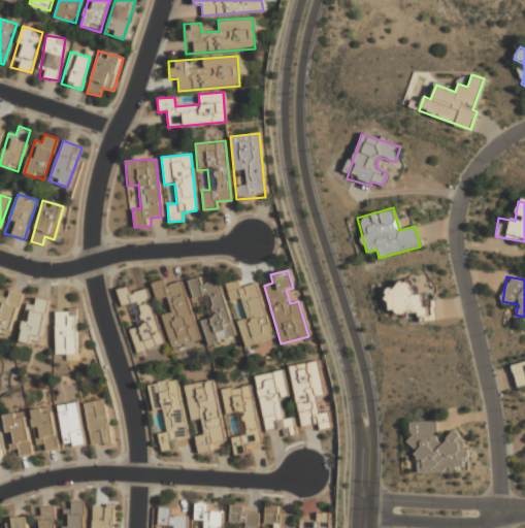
[(198,339),(181,277),(152,286),(169,348),(198,339)]
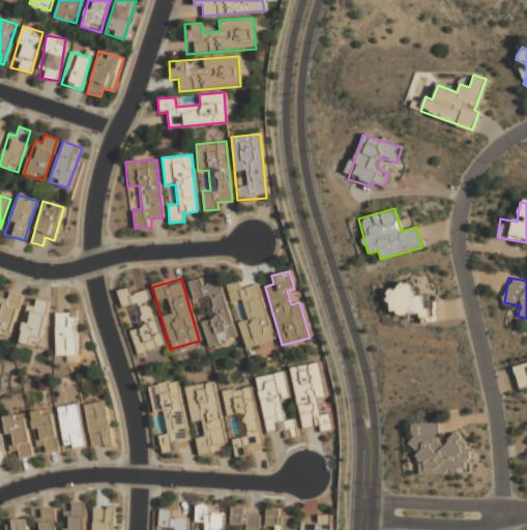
[(207,345),(235,336),(218,281),(203,286),(201,278),(188,282),(194,300),(204,297),(210,318),(200,321),(207,345)]
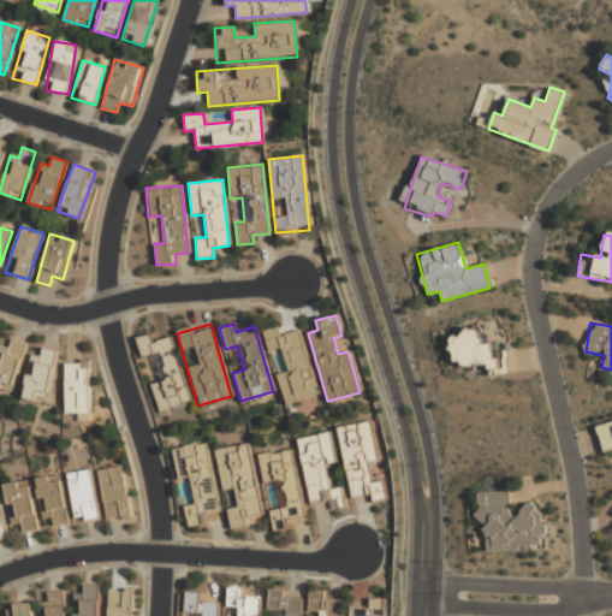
[(318,396),(298,330),(279,336),(277,327),(263,332),(268,351),(280,348),(286,372),(278,374),(286,404),(318,396)]
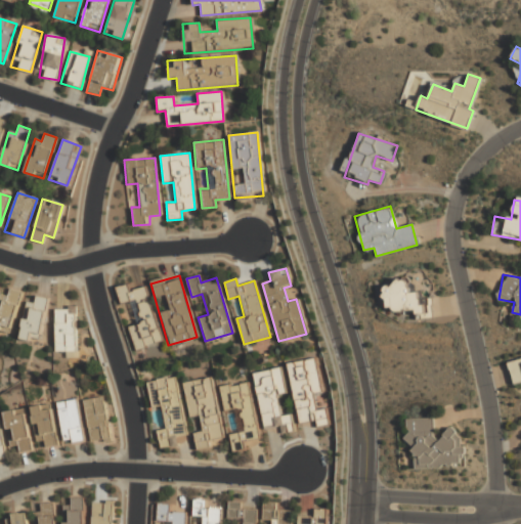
[(430,313),(430,299),(418,298),(418,292),(407,292),(408,279),(393,279),(392,286),(384,286),(384,312),(430,313)]
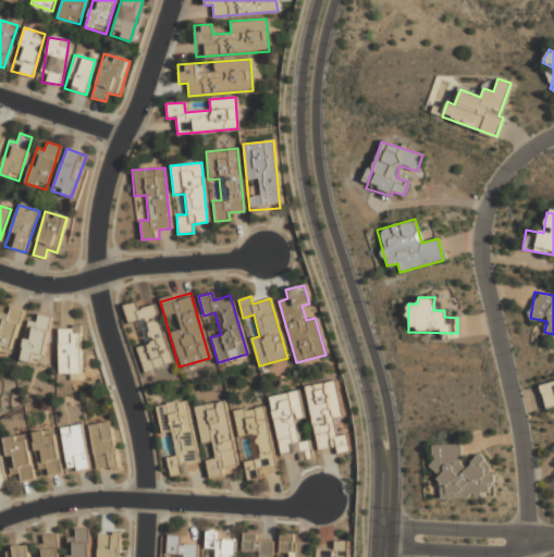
[(299,304),(304,320),(315,318),(310,300),(299,304)]
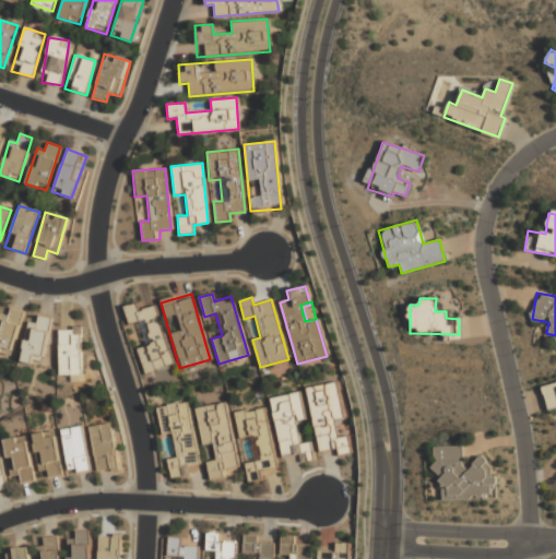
[(135,348),(143,373),(172,366),(154,305),(139,309),(138,302),(121,307),(130,336),(141,333),(144,345),(135,348)]
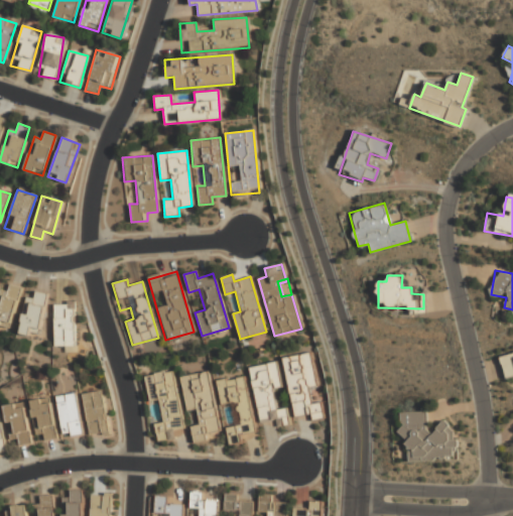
[(0,326),(10,329),(22,287),(9,283),(6,292),(0,290),(0,326)]
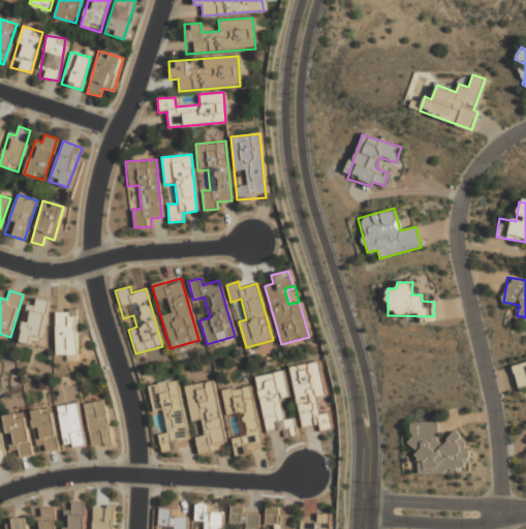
[(47,301),(26,299),(21,342),(41,344),(47,301)]
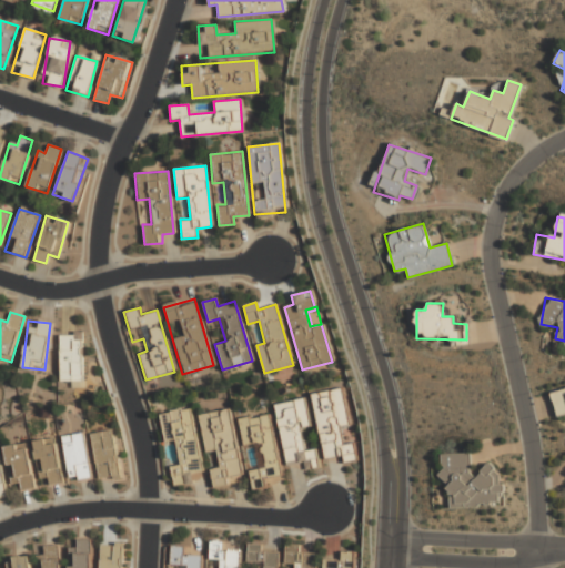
[(83,332),(59,332),(59,381),(83,381),(83,332)]
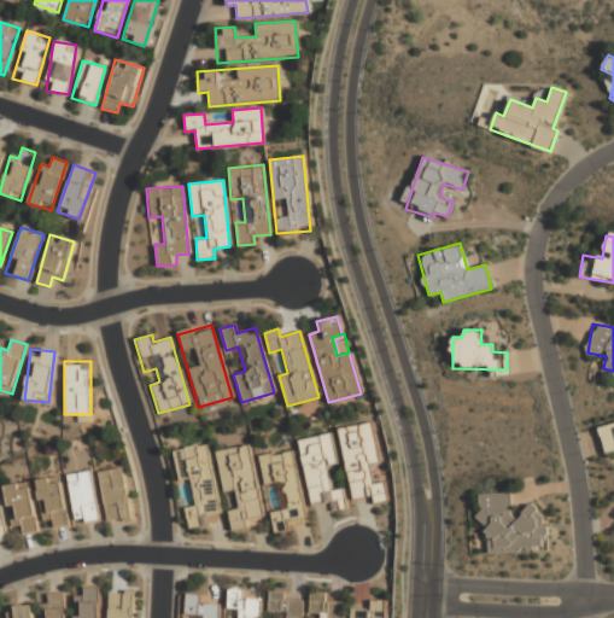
[(378,464),(370,421),(337,429),(352,508),(386,501),(382,481),(373,482),(369,465),(378,464)]
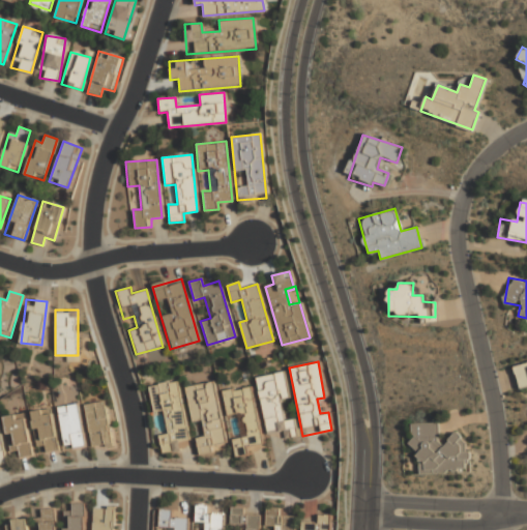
[(519,388),(526,386),(526,362),(514,365),(519,388)]
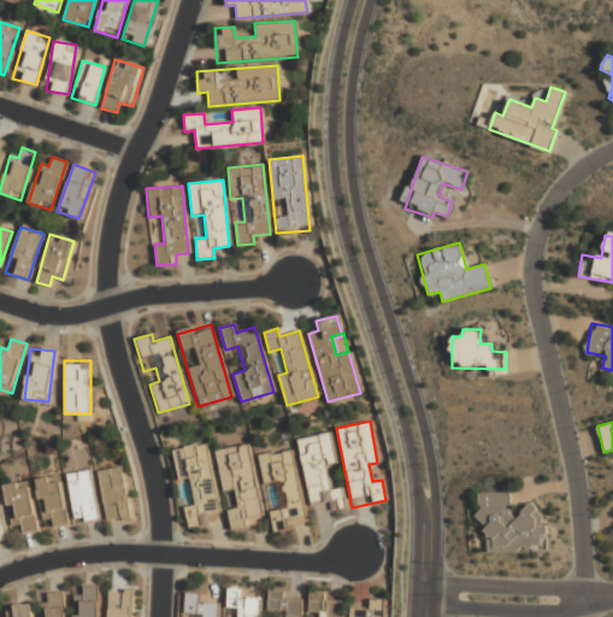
[(296,439),(307,503),(322,500),(324,511),(345,509),(341,486),(329,488),(325,465),(335,464),(330,433),(296,439)]
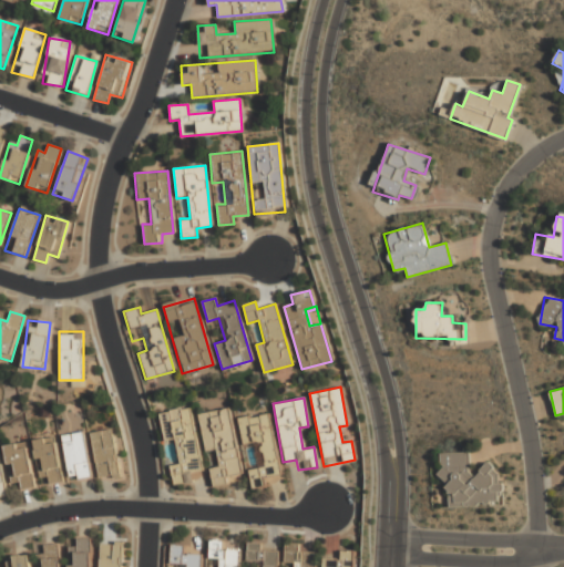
[(191,408),(159,413),(162,440),(173,437),(177,463),(167,465),(171,485),(192,482),(190,472),(201,470),(191,408)]
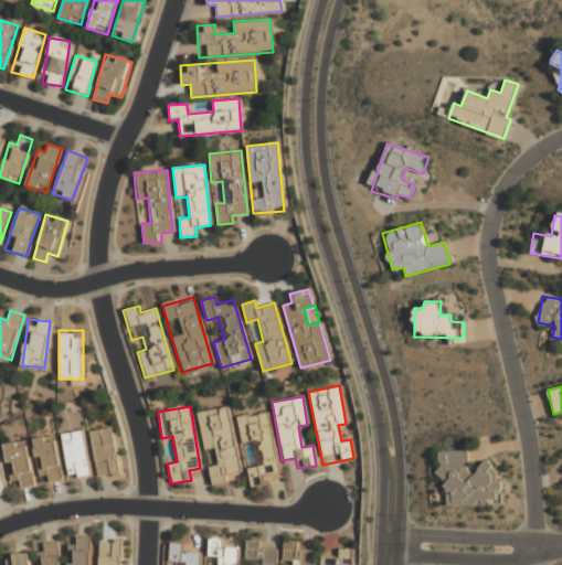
[(229,406),(197,412),(204,452),(213,450),(215,462),(207,465),(210,484),(241,479),(229,406)]
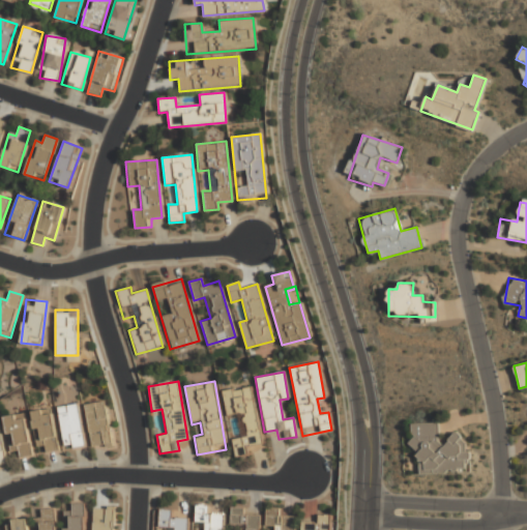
[(223,390),(227,417),(232,417),(238,455),(247,453),(245,446),(261,444),(251,385),(223,390)]
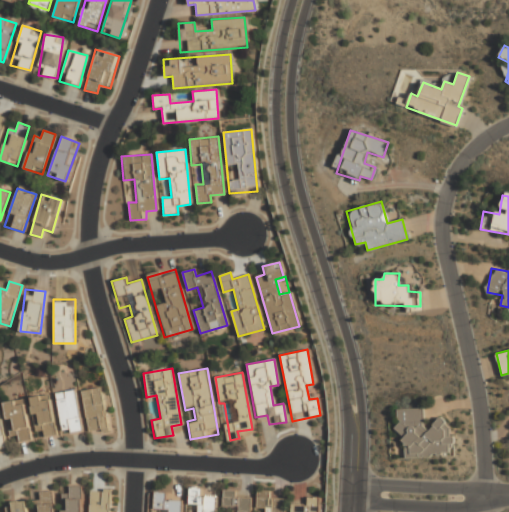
[(80,391),(88,432),(109,428),(101,387),(80,391)]
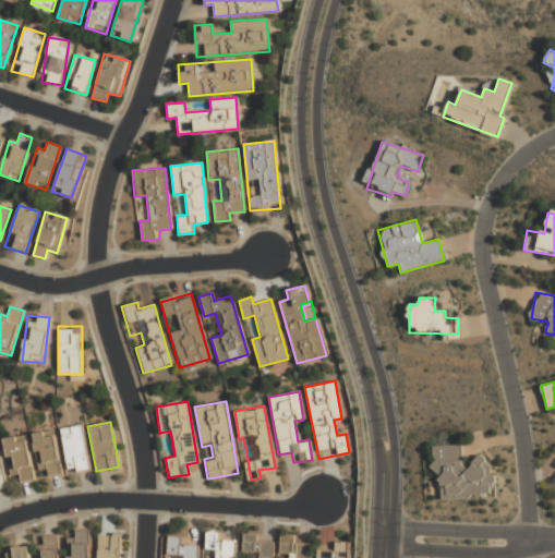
[(87,469),(82,425),(61,427),(65,471),(87,469)]
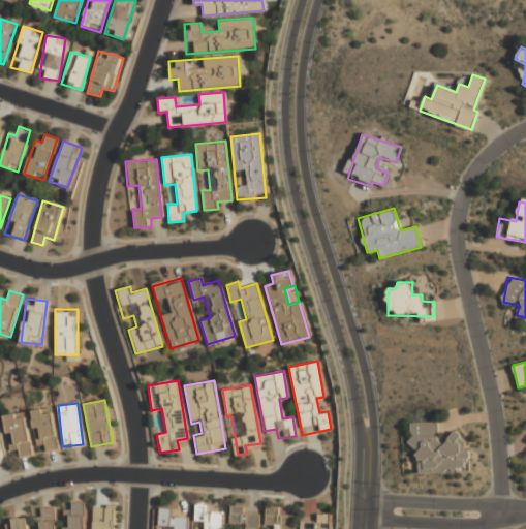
[(52,408),(32,410),(35,452),(55,450),(52,408)]
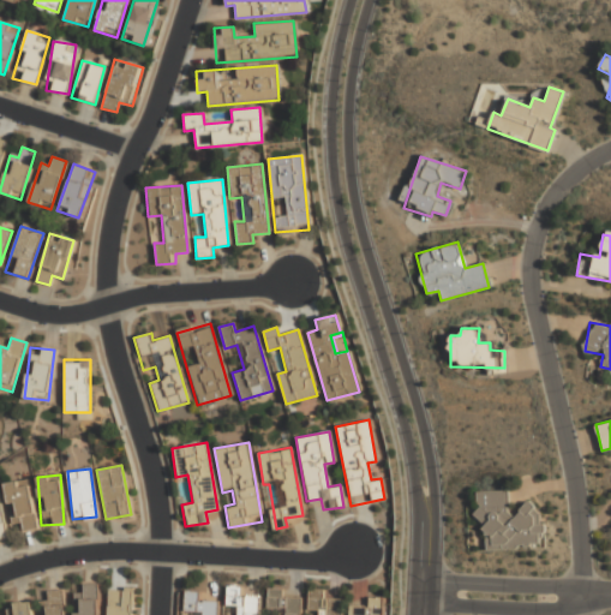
[(5,483),(13,532),(36,529),(29,479),(5,483)]
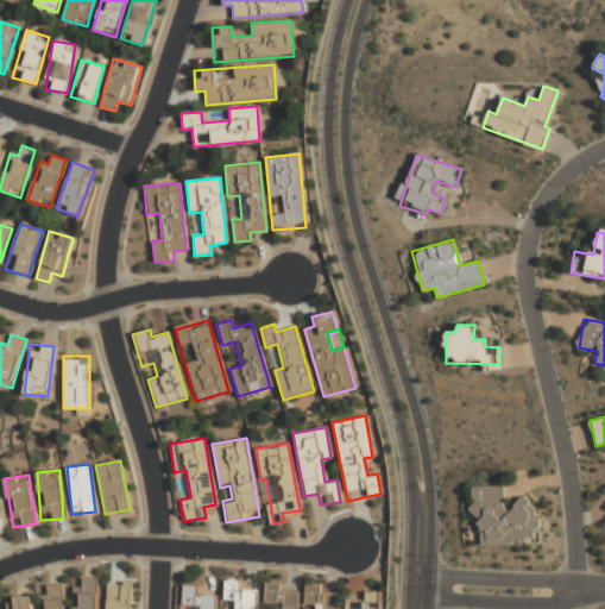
[(478,545),(535,540),(531,501),(503,503),(502,485),(473,488),(478,545)]
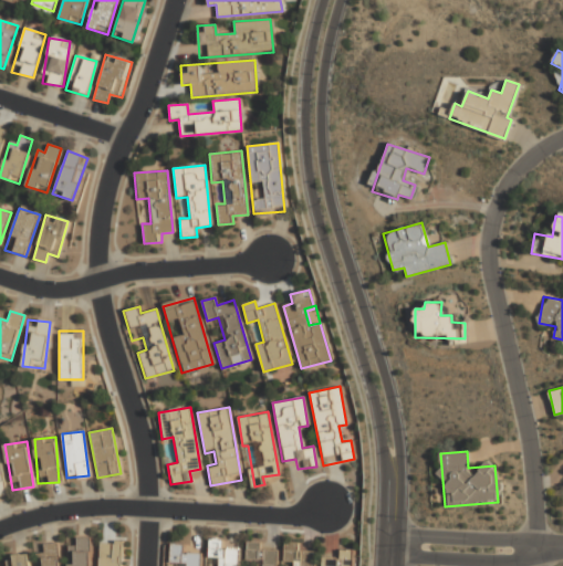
[(90,565),(90,538),(68,538),(68,565),(90,565)]
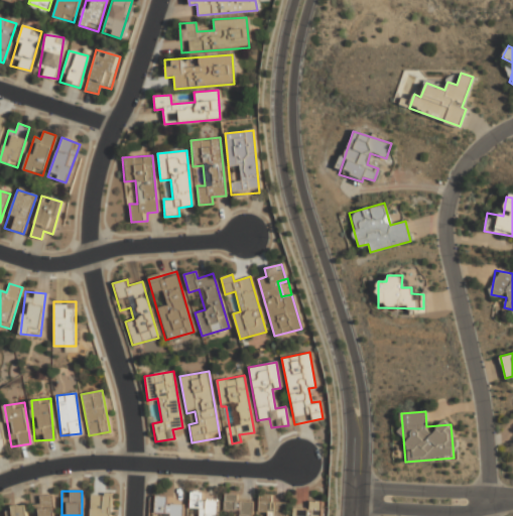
[(216,515),(217,501),(203,500),(203,492),(188,492),(188,509),(198,509),(197,515),(216,515)]
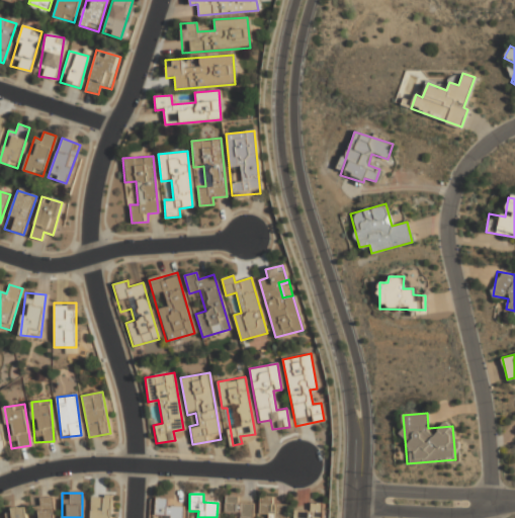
[(90,517),(110,517),(110,495),(90,495),(90,517)]
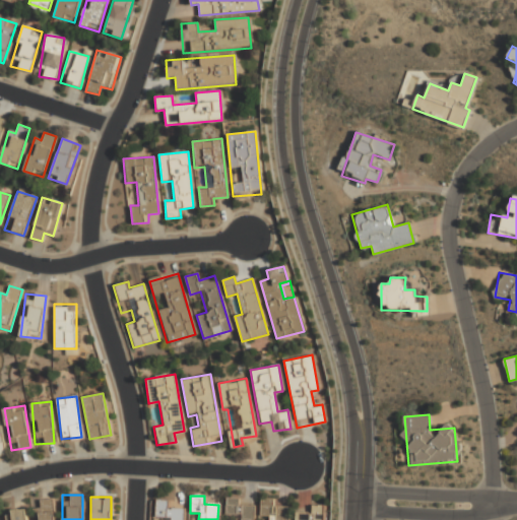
[(252,519),(253,506),(239,505),(239,498),(224,497),(223,514),(235,515),(234,519),(252,519)]
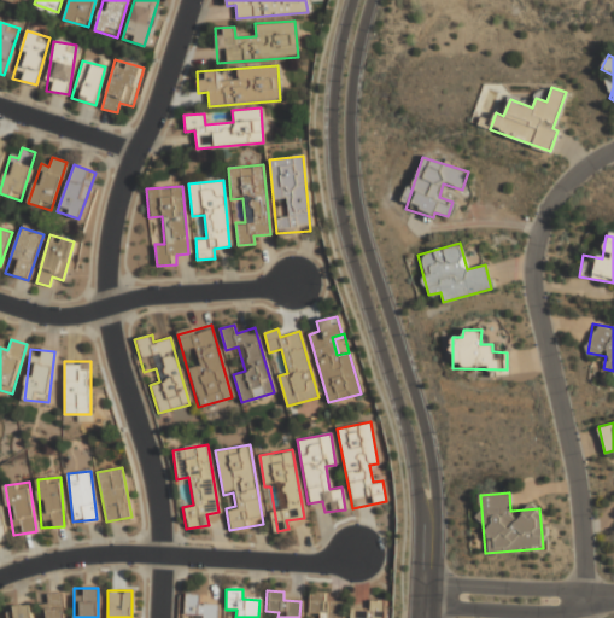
[(340,617),(341,602),(325,601),(325,593),(308,592),(308,613),(319,613),(317,617),(340,617)]
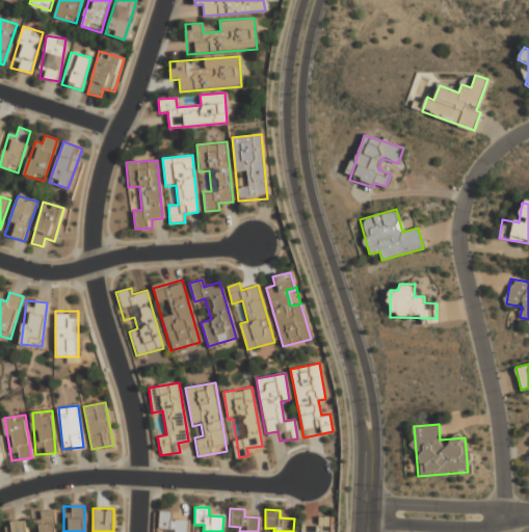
[(35,531),(55,531),(53,510),(33,512),(35,531)]
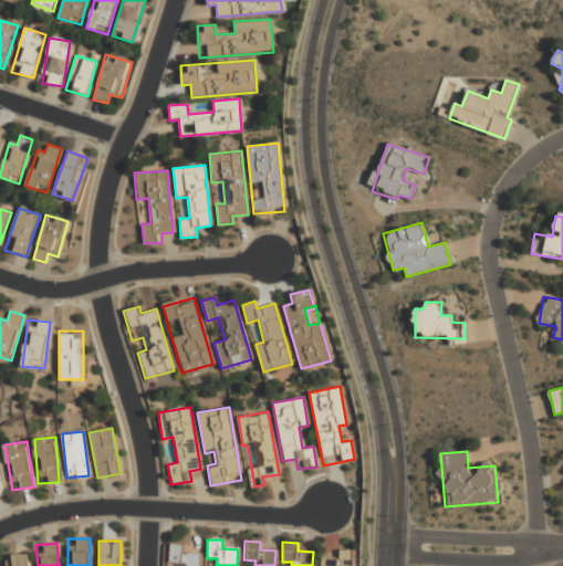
[(199,565),(200,553),(187,553),(188,544),(168,544),(167,563),(177,563),(177,565),(199,565)]
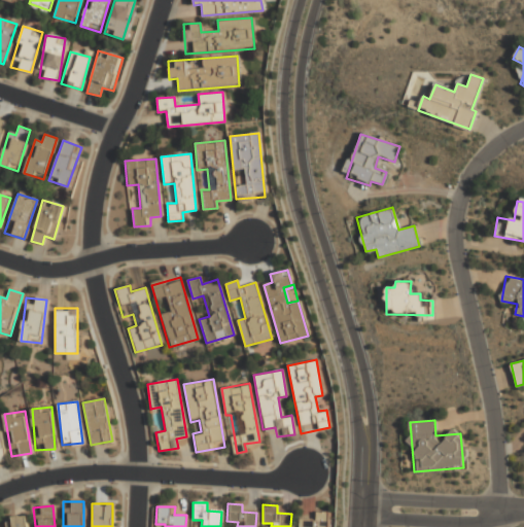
[(297,526),(326,526),(326,512),(313,512),(313,521),(298,520),(297,526)]
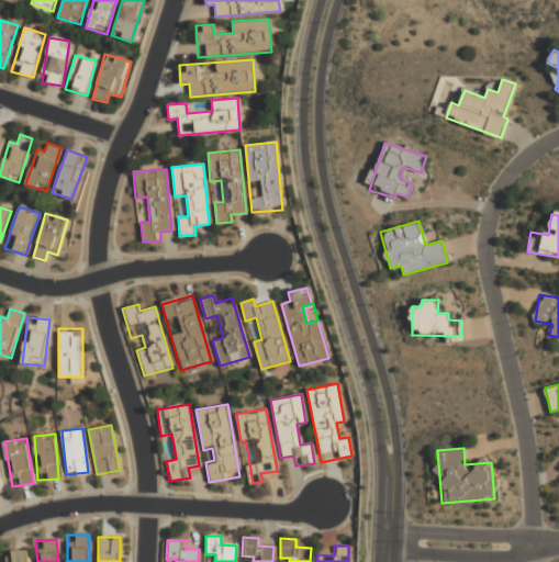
[(6,552),(6,561),(28,561),(28,550),(6,552)]
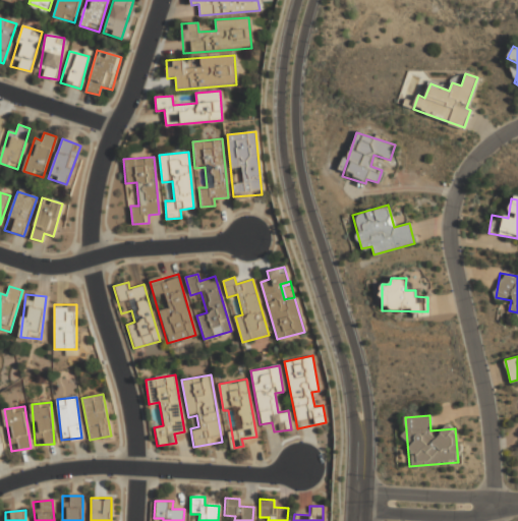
All buildings are outlined.
